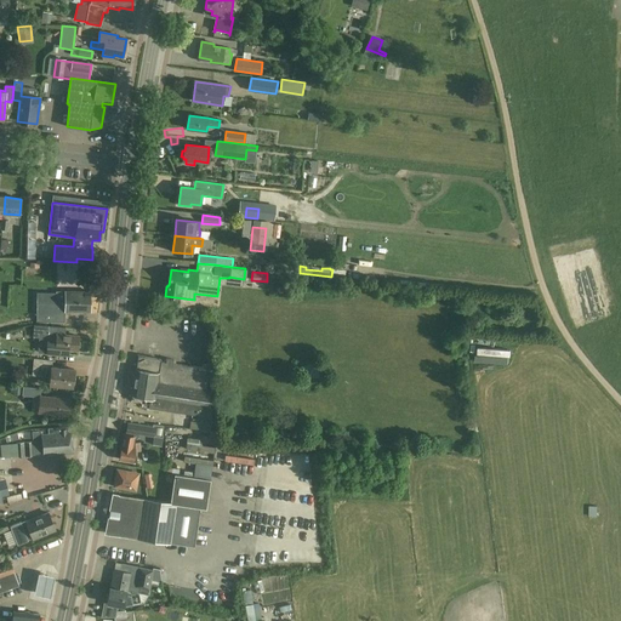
[(64,312),(90,312),(91,291),(56,291),(56,303),(38,303),(36,322),(56,322),(57,311),(64,311),(64,312)]
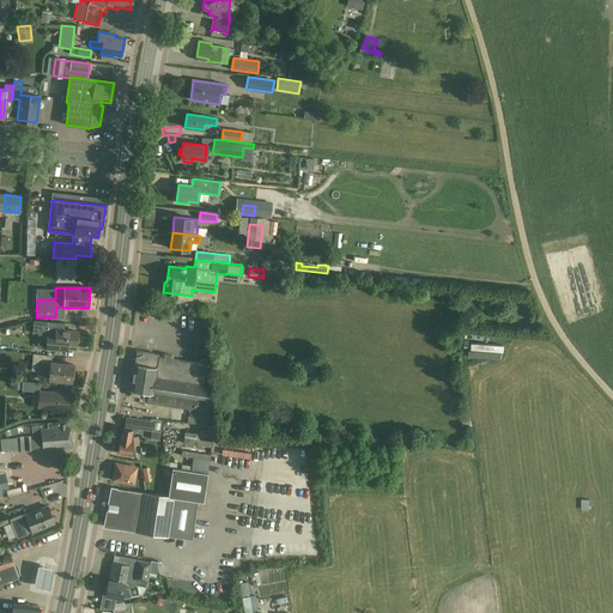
[(77,346),(78,332),(64,331),(65,323),(54,322),(34,321),(32,333),(38,334),(37,347),(55,349),(67,350),(67,345),(77,346)]
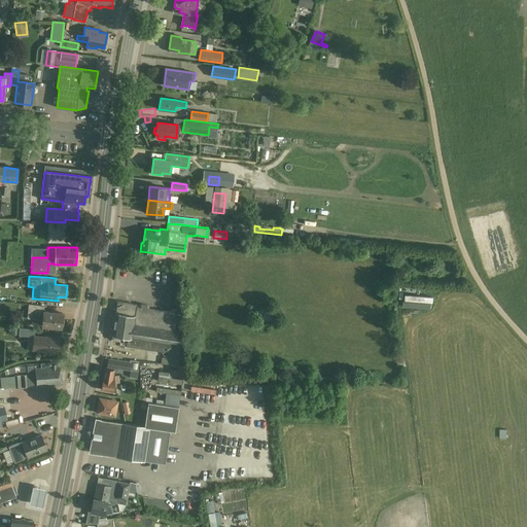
[(146,308),(147,305),(141,304),(140,307),(136,307),(136,305),(117,302),(111,340),(119,341),(119,344),(126,345),(126,346),(165,352),(174,345),(177,346),(179,332),(178,332),(178,329),(175,329),(177,313),(176,313),(176,310),(172,309),(172,312),(146,308)]
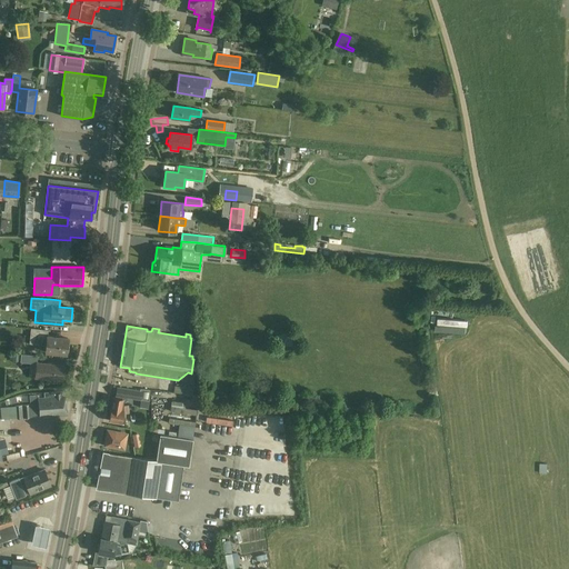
[(48,330),(31,329),(29,343),(47,346),(46,352),(66,355),(68,339),(47,337),(48,330)]
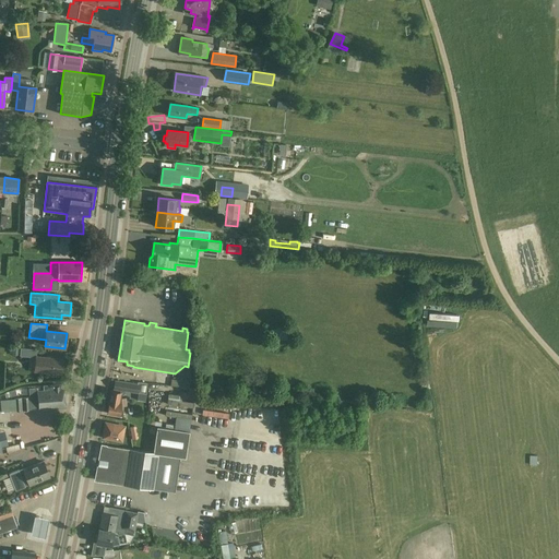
[(20,356),(34,358),(34,349),(21,348),(20,356)]
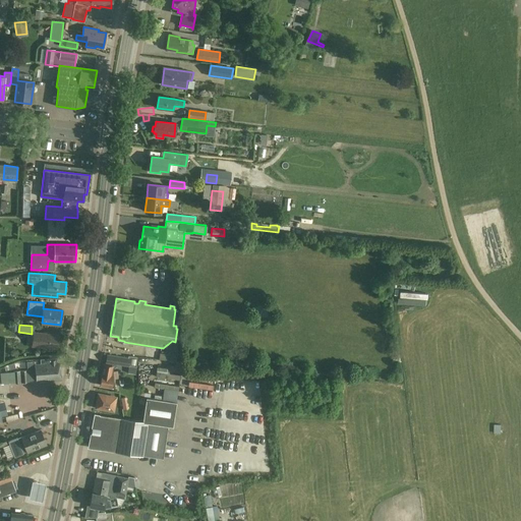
[(33,346),(57,348),(58,335),(34,333),(33,346)]
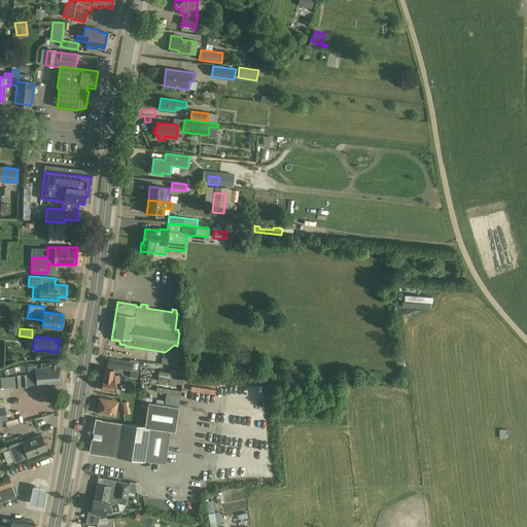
[(130,362),(108,359),(106,370),(105,369),(101,390),(116,392),(115,383),(119,383),(119,375),(114,376),(114,372),(117,372),(117,367),(130,370),(138,372),(139,361),(130,360),(130,362)]
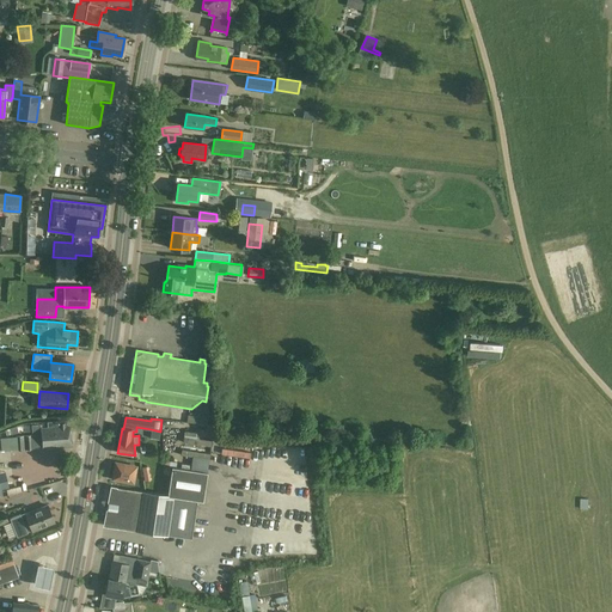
[(43,450),(47,448),(47,451),(54,450),(54,448),(69,446),(68,427),(60,428),(60,422),(51,423),(51,429),(42,430),(41,424),(31,426),(32,435),(16,436),(17,450),(43,447),(43,450)]
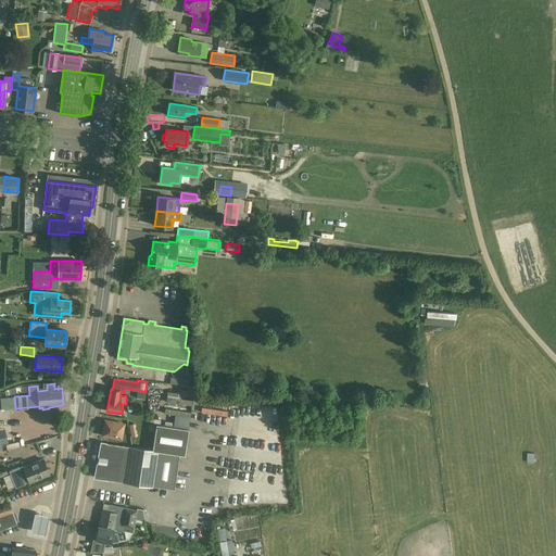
[(177,424),(192,426),(193,412),(179,409),(177,424)]
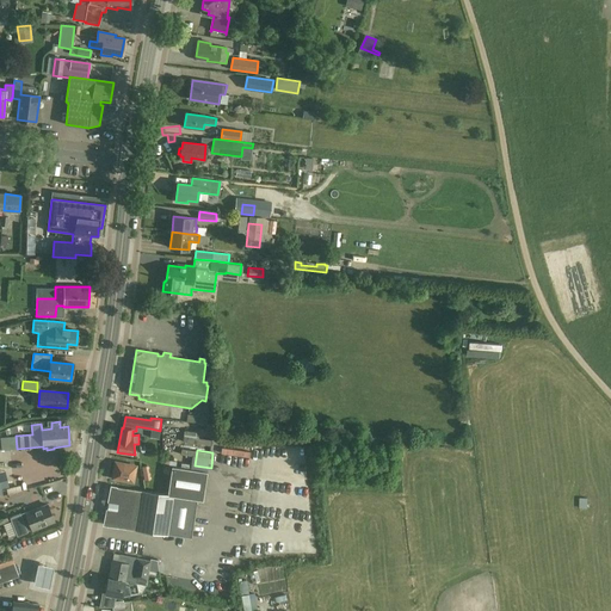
[(112,479),(133,482),(136,467),(116,462),(112,479)]
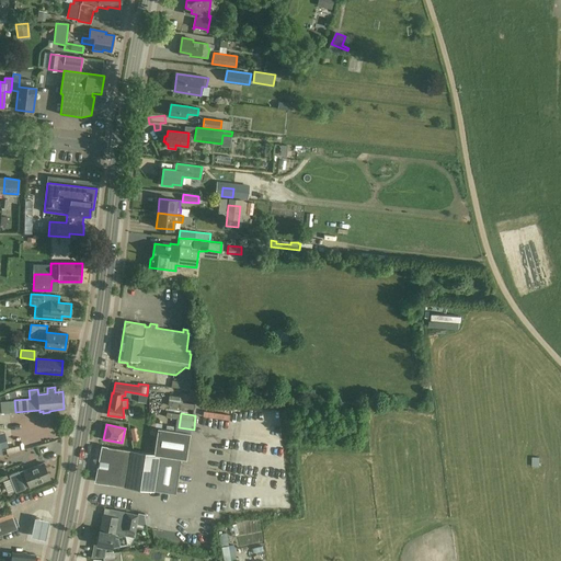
[(153,455),(102,446),(95,482),(175,494),(181,459),(186,460),(191,433),(158,428),(157,434),(153,455)]
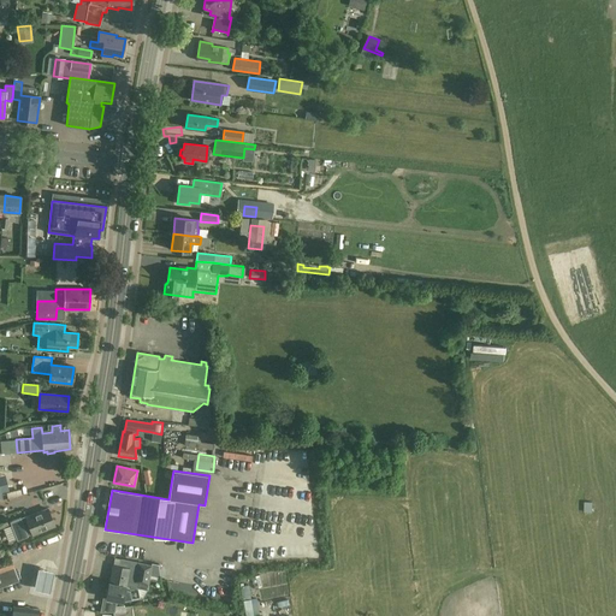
[(10,491),(18,490),(17,475),(9,475),(10,491)]
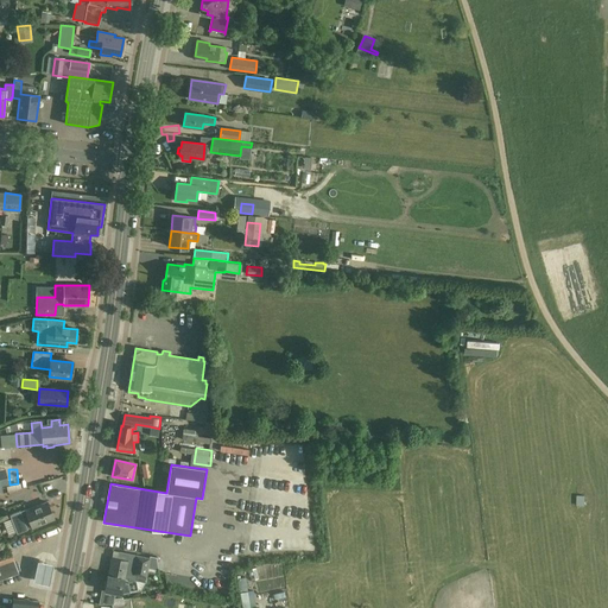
[(20,512),(10,515),(17,534),(27,530),(27,529),(32,527),(54,519),(48,502),(25,511),(26,512),(21,514),(20,512)]
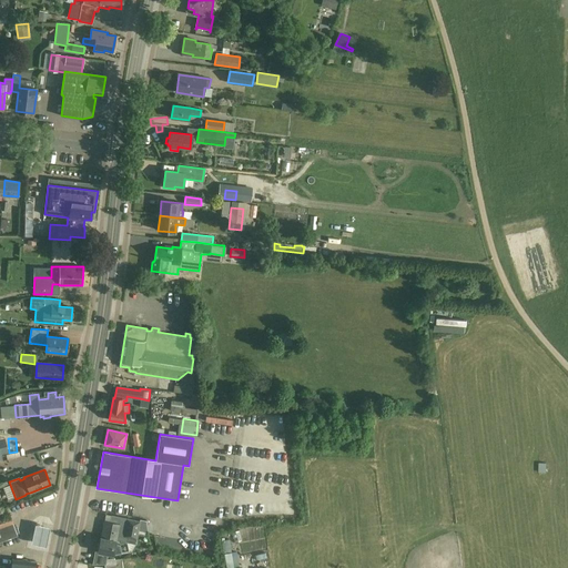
[(8,508),(0,510),(0,541),(18,536),(12,523),(13,523),(8,508)]
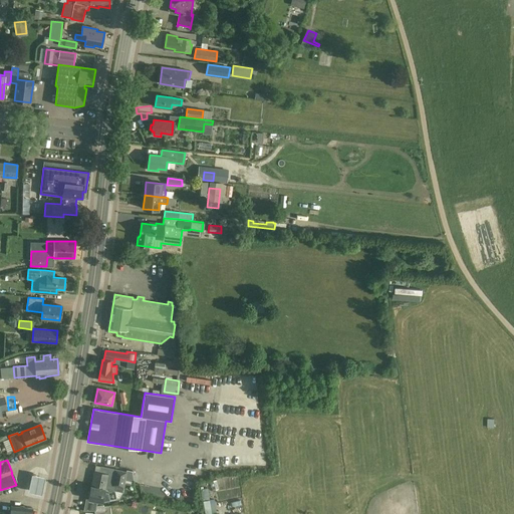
[(105,489),(114,490),(115,485),(123,487),(124,481),(134,483),(132,471),(126,470),(126,472),(115,470),(100,467),(99,472),(94,471),(91,486),(105,489)]
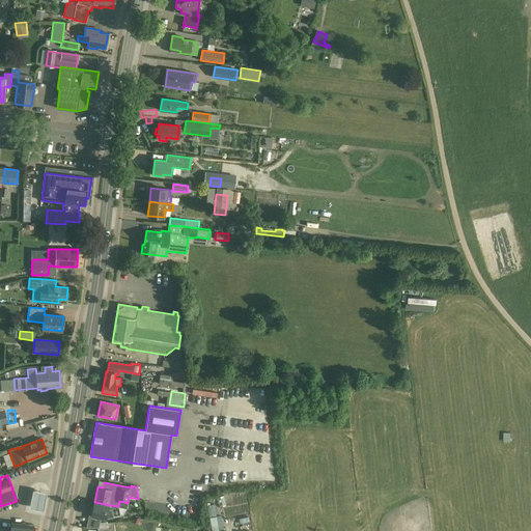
[(45,506),(48,488),(33,486),(31,504),(45,506)]
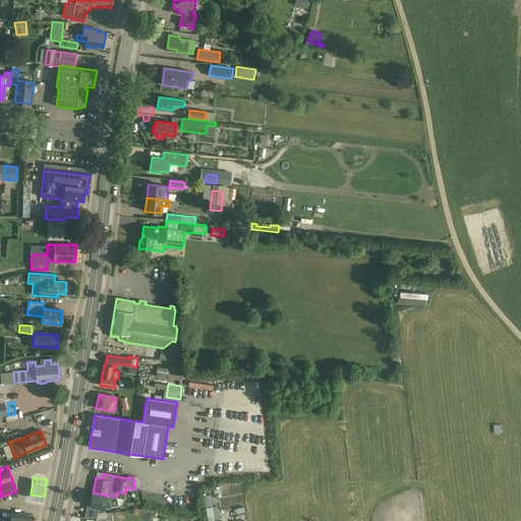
[(218,494),(225,493),(223,482),(216,483),(218,494)]
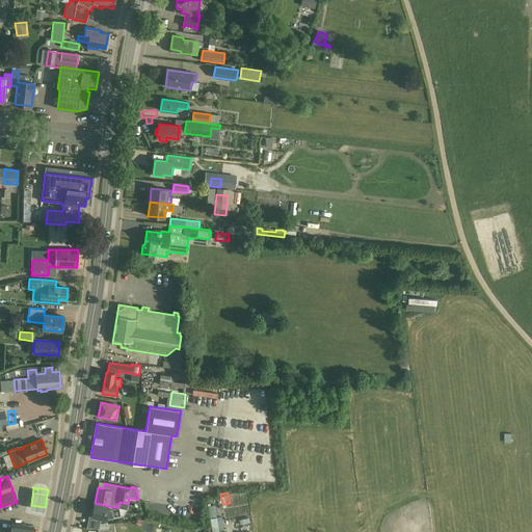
[(92,509),(91,508),(90,513),(91,514),(91,516),(106,519),(122,516),(118,507),(109,506),(95,503),(92,509)]
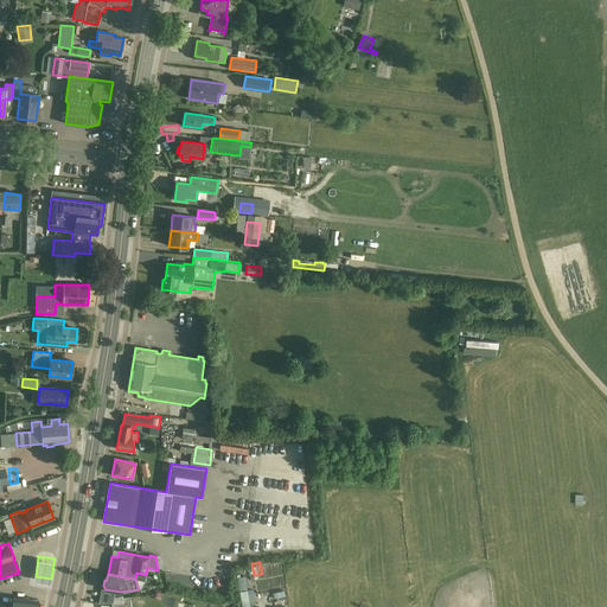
[(240,592),(247,590),(248,590),(246,576),(237,577),(240,592)]
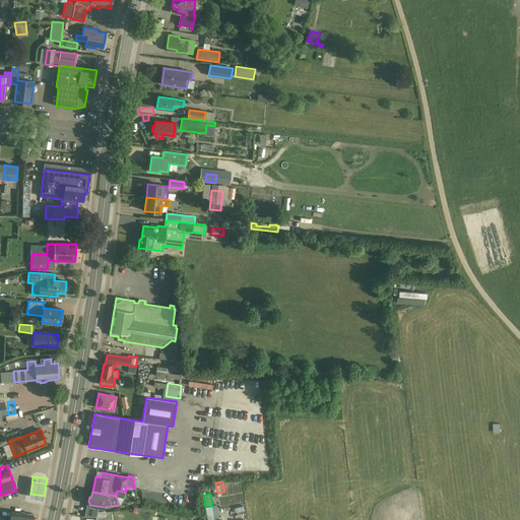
[(244,509),(246,515),(251,514),(248,503),(240,505),(241,510),(244,509)]
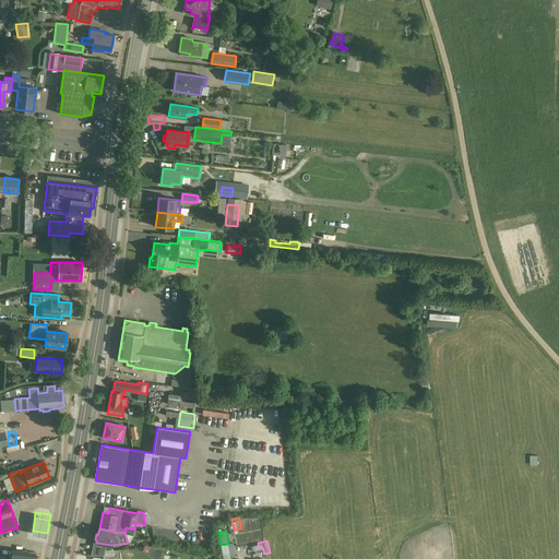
[(236,558),(234,547),(228,548),(227,544),(221,545),(223,558),(229,558),(230,558),(236,558)]
